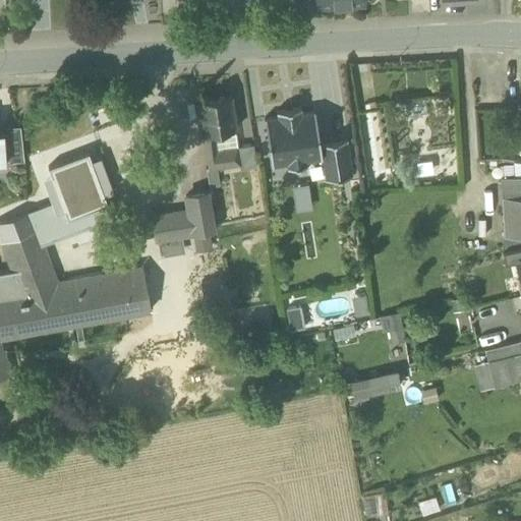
[(197,101),(201,134),(203,134),(214,132),(225,130),(235,129),(231,97),(197,101)]
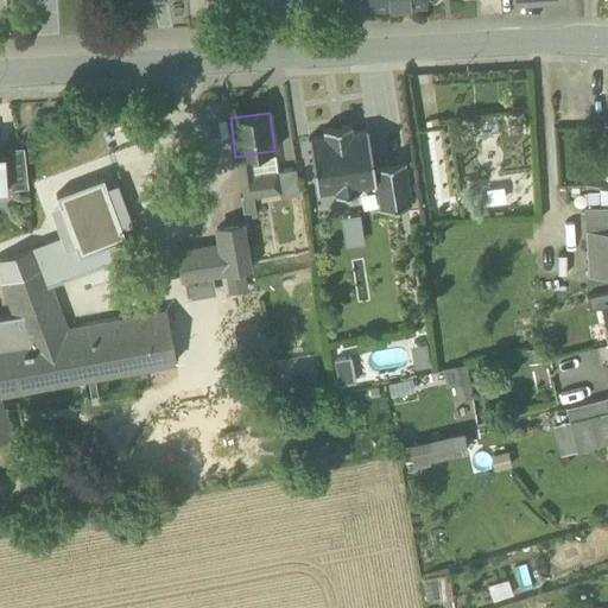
[(496,116),(472,120),(474,139),(499,135),(496,116)]
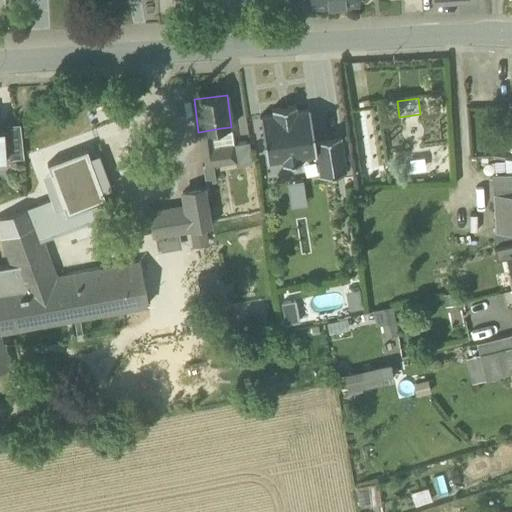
[(281,160),(282,165),(301,162),(301,157),(316,155),(314,140),(309,108),(296,110),(295,105),(287,106),(287,109),(280,110),(279,107),(271,109),(272,114),(259,116),(266,162),(281,160)]
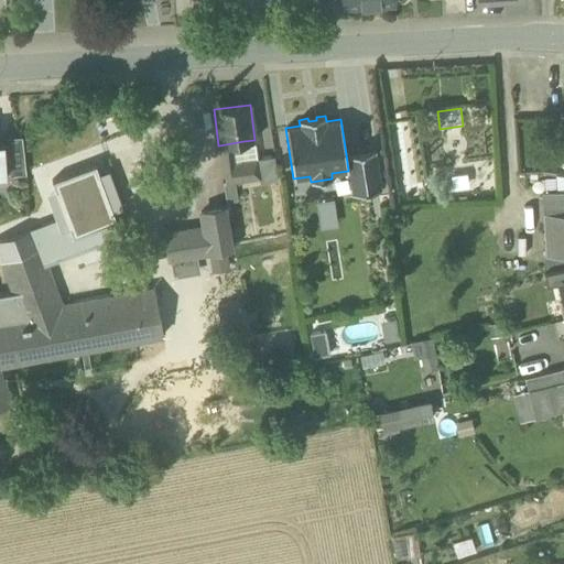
[(24,165),(21,137),(7,138),(9,166),(24,165)]
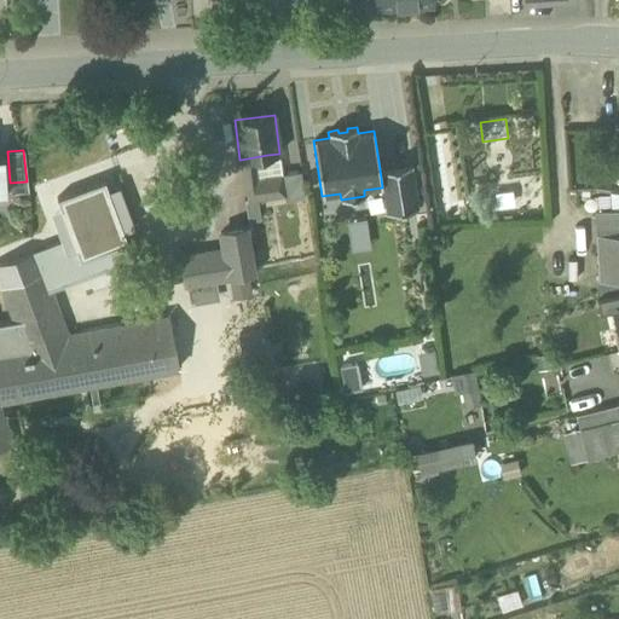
[(279,154),(267,155),(271,178),(281,177),(283,175),(279,154)]
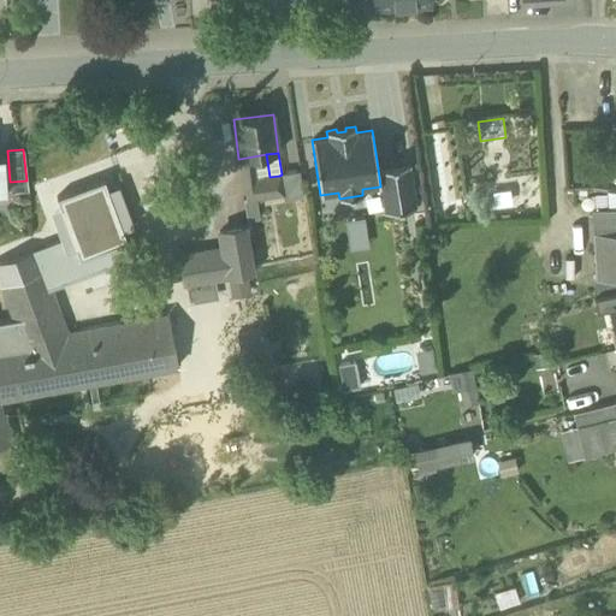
[(256,178),(270,177),(266,154),(253,157),(256,178)]
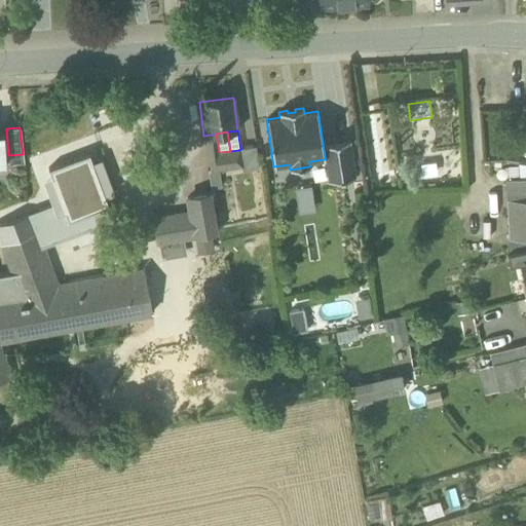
[(204,136),(209,172),(217,171),(242,166),(238,150),(230,151),(219,152),(216,134),(204,136)]
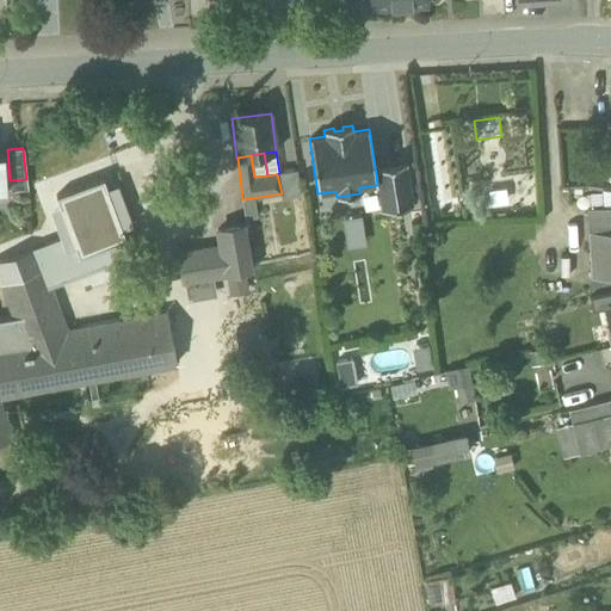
[(377,185),(381,210),(413,205),(407,162),(375,167),(377,185)]
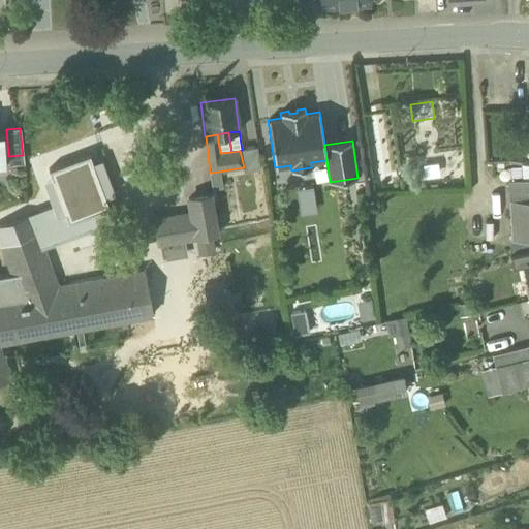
[(52,205),(0,223),(0,241),(1,245),(12,273),(20,293),(7,296),(7,298),(0,298),(0,340),(14,338),(127,317),(153,313),(145,271),(57,287),(42,247),(100,226),(103,223),(106,220),(107,218),(107,214),(107,211),(106,208),(109,207),(105,197),(92,162),(89,153),(49,168),(52,178),(60,201),(52,205)]
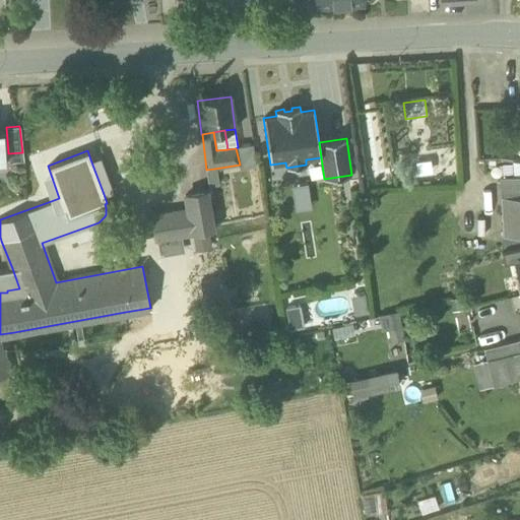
[(22,152),(8,153),(8,161),(22,160),(22,152)]
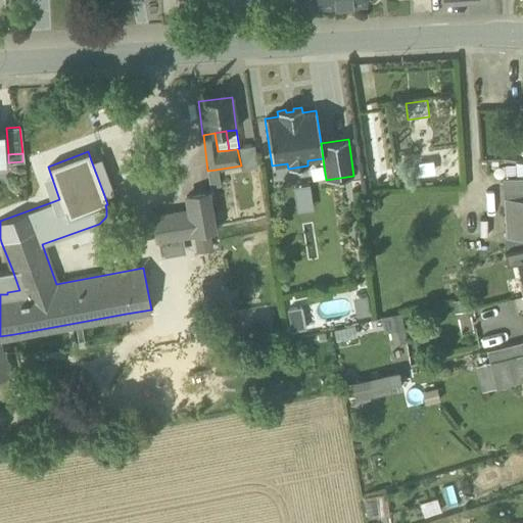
[(91,160),(104,195),(112,192),(99,157),(91,160)]
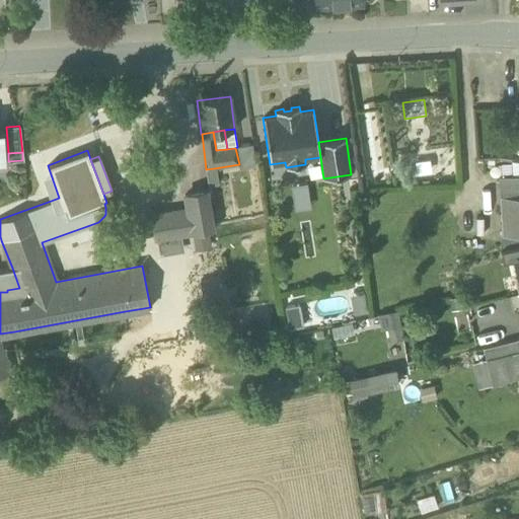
[(429,157),(414,160),(416,176),(432,173),(429,157)]
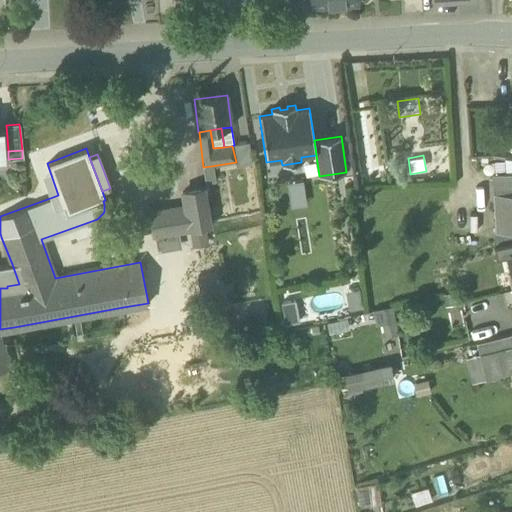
[(505,175),(504,159),(492,158),(493,176),(494,176),(505,175)]
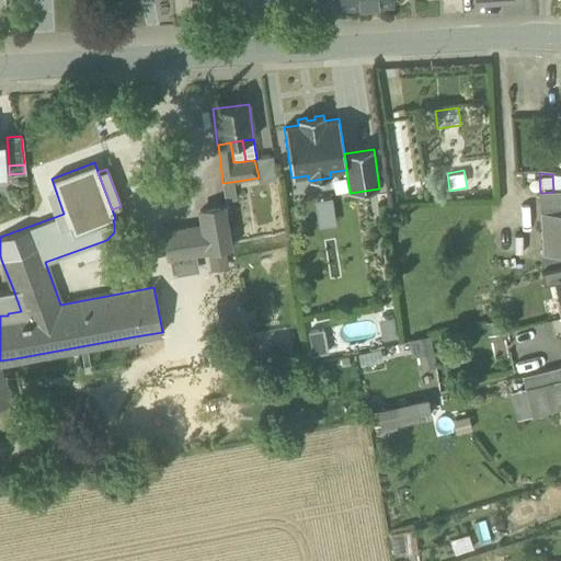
[(233,198),(231,182),(222,183),(226,201),(233,198)]
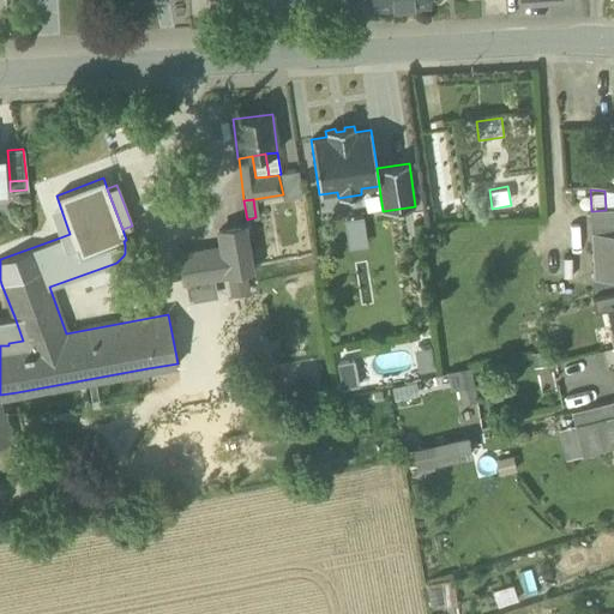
[(49,210),(60,238),(70,234),(60,206),(49,210)]
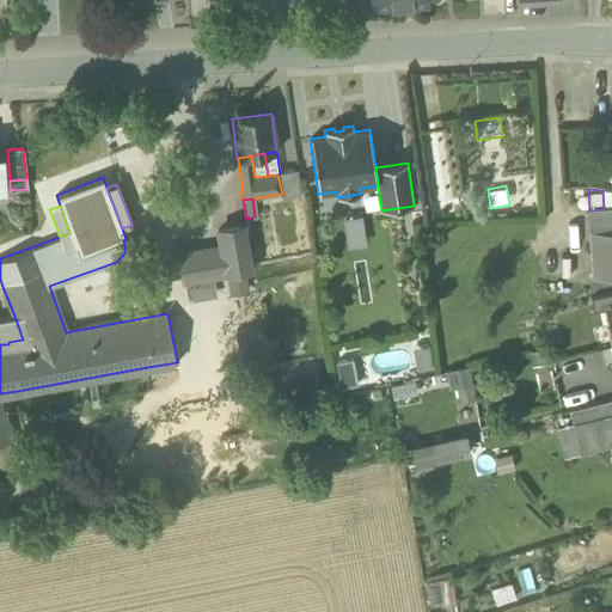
[(591,210),(594,276),(611,275),(611,209),(604,209),(591,210)]
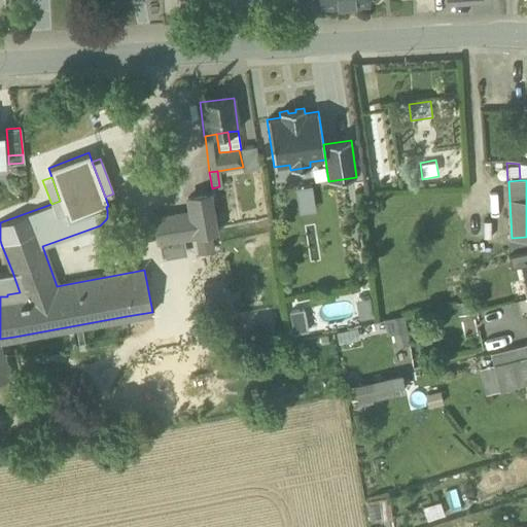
[(312,185),(295,187),(299,213),(315,211),(312,185)]
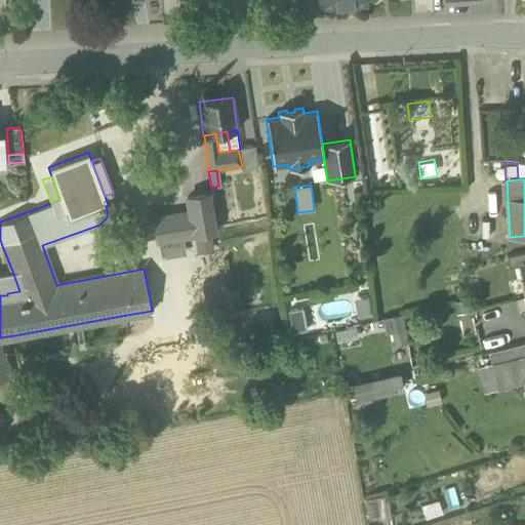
[(156,241),(158,241),(180,237),(194,235),(210,232),(216,231),(210,193),(186,197),(189,210),(151,216),(156,241)]
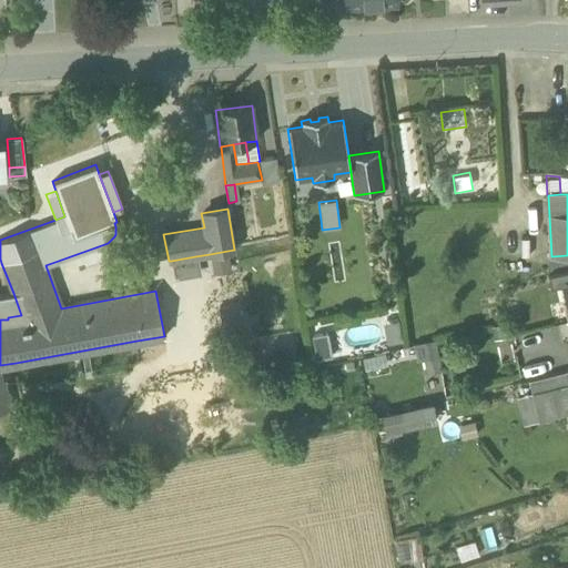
[(227,251),(210,254),(213,274),(231,272),(227,251)]
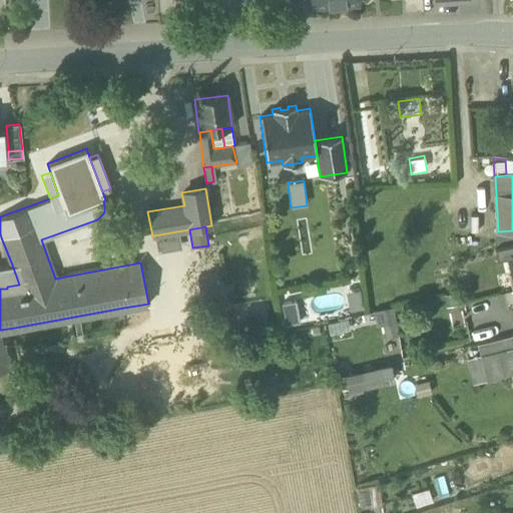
[(178,245),(176,231),(154,235),(157,249),(178,245)]
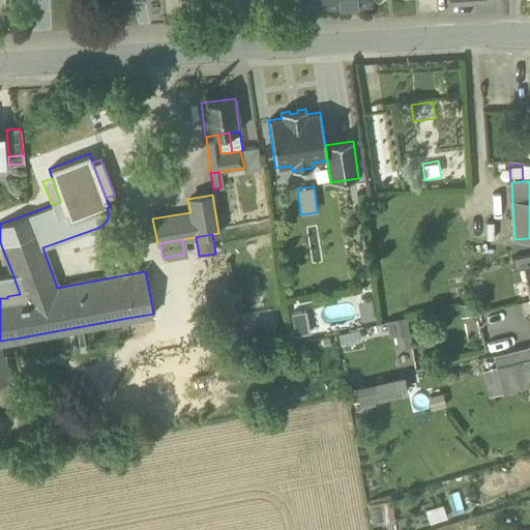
[(529,254),(511,259),(513,270),(529,266),(529,254)]
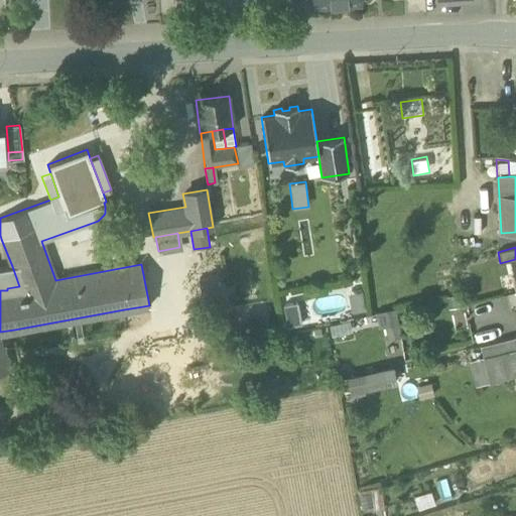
[(0,290),(7,290),(7,288),(19,286),(12,266),(0,268),(0,290)]
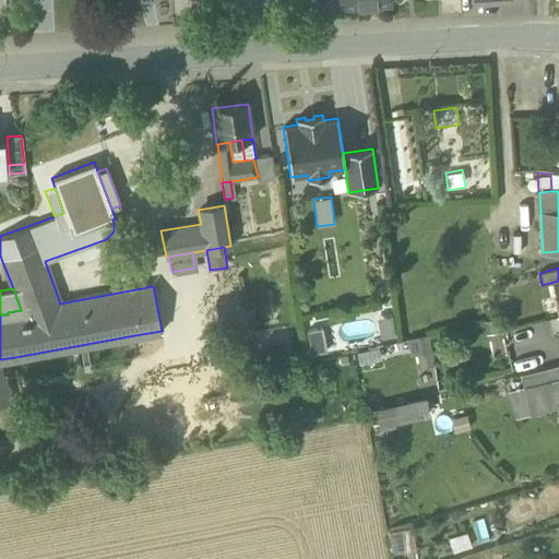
[(395,335),(392,314),(376,318),(380,339),(395,335)]
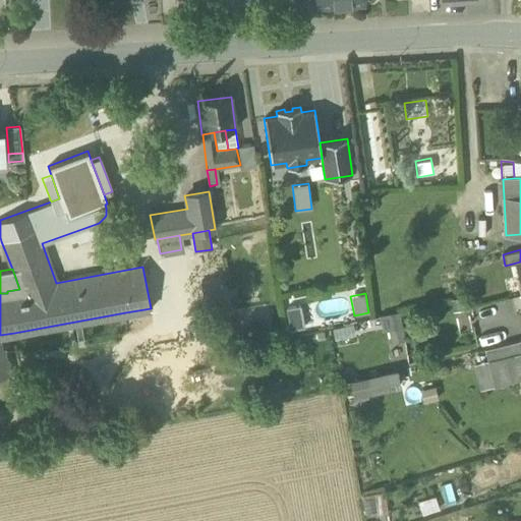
[(286,307),(289,330),(304,328),(301,305),(286,307)]
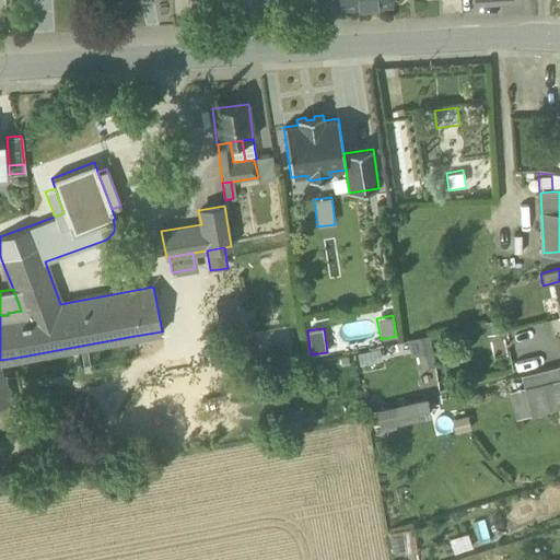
[(417,356),(432,352),(429,335),(407,341),(410,357),(417,356)]
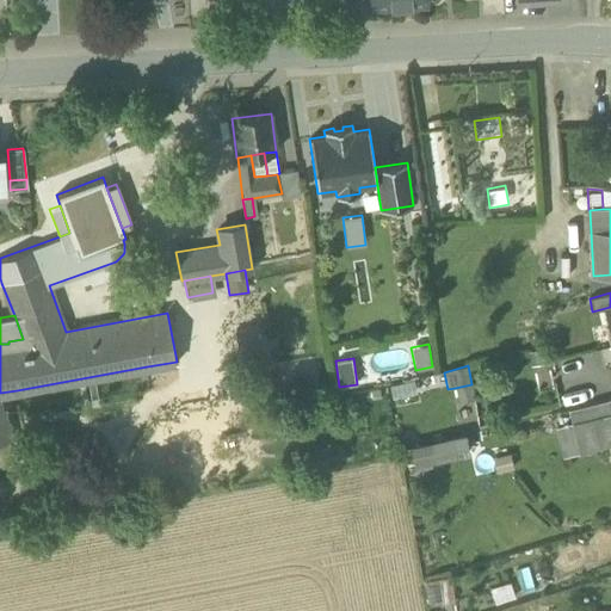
[(389,387),(392,399),(417,393),(414,380),(389,387)]
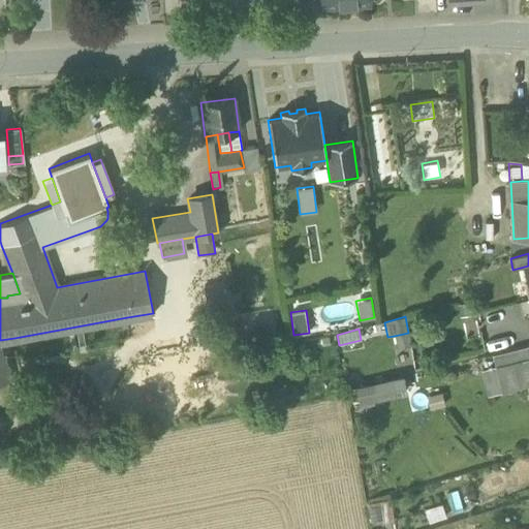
[(411,346),(408,333),(394,336),(396,349),(411,346)]
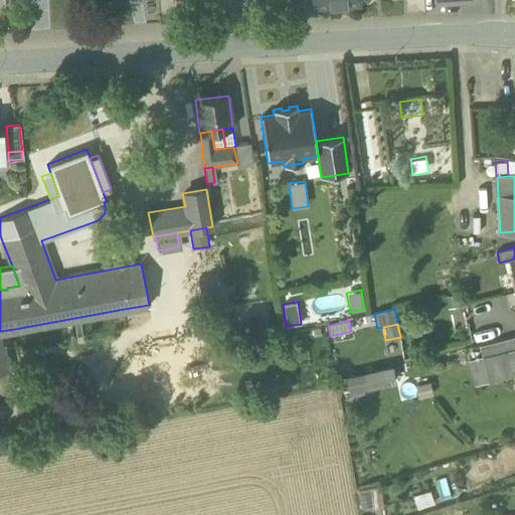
[(514,336),(479,345),(482,356),(514,347),(514,336)]
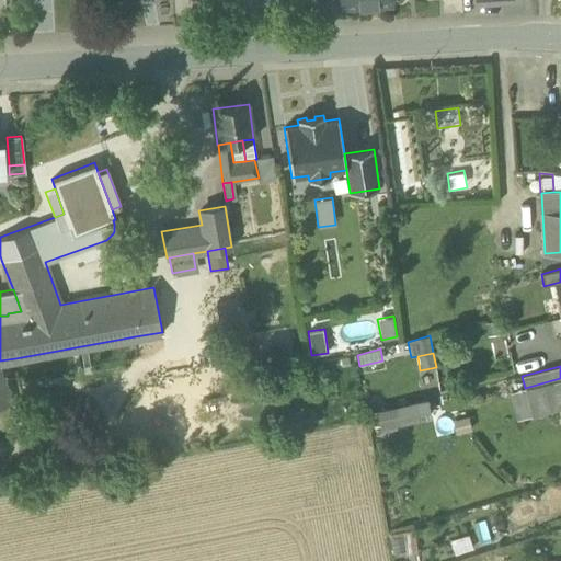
[(531,415),(560,408),(560,378),(525,388),(531,415)]
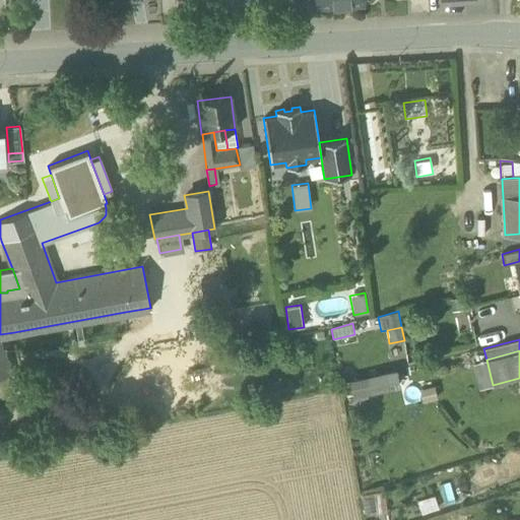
[(477,389),(493,385),(486,360),(471,364),(477,389)]
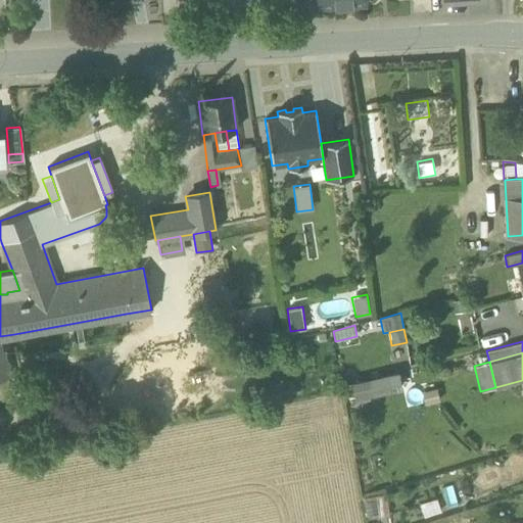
[(397,373),(350,385),(354,400),(401,388),(397,373)]
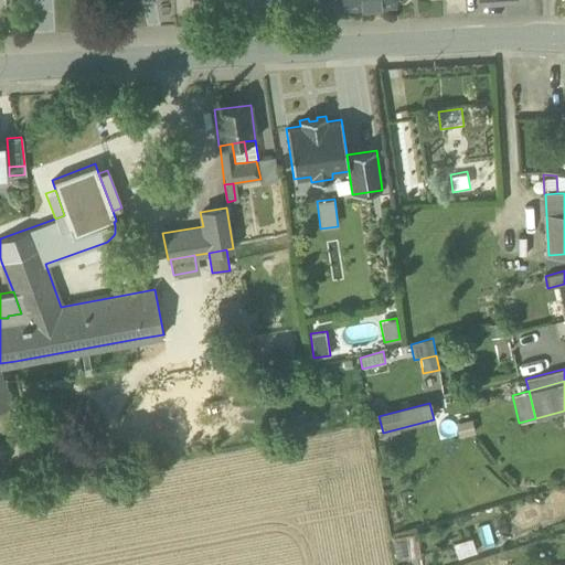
[(472,418),(456,423),(459,437),(476,433),(472,418)]
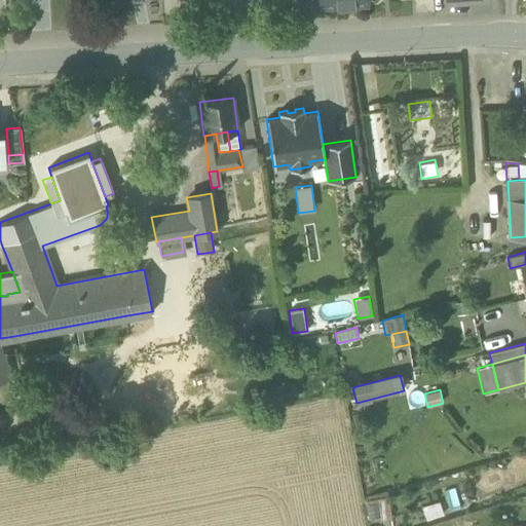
[(366,500),(370,522),(381,520),(381,519),(391,517),(388,497),(366,500)]
